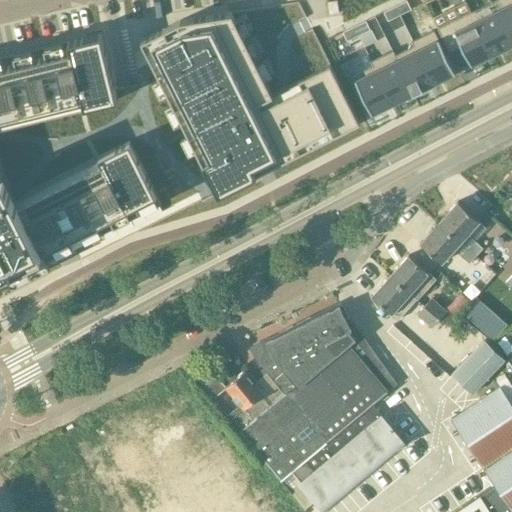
[(408,0),(396,6),(400,15),(412,9),(408,0)]
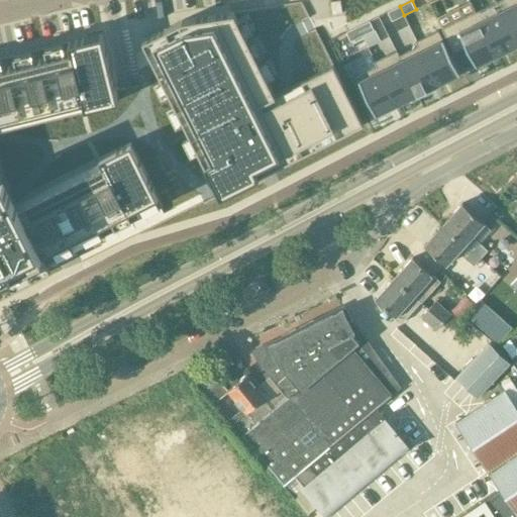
[(516,0),(499,0),(496,2),(516,42),(516,0)]
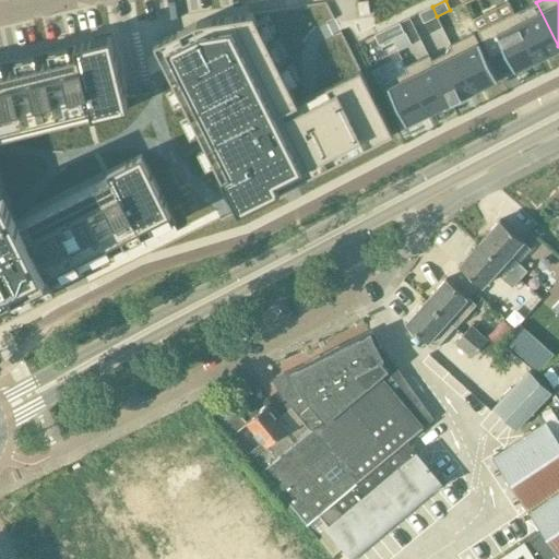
[(0,62),(0,318),(55,290),(216,210),(221,221),(238,211),(392,133),(360,70),(326,2),(253,13),(197,22),(154,44),(158,52),(145,60),(153,91),(127,97),(111,36),(74,45),(0,62)]
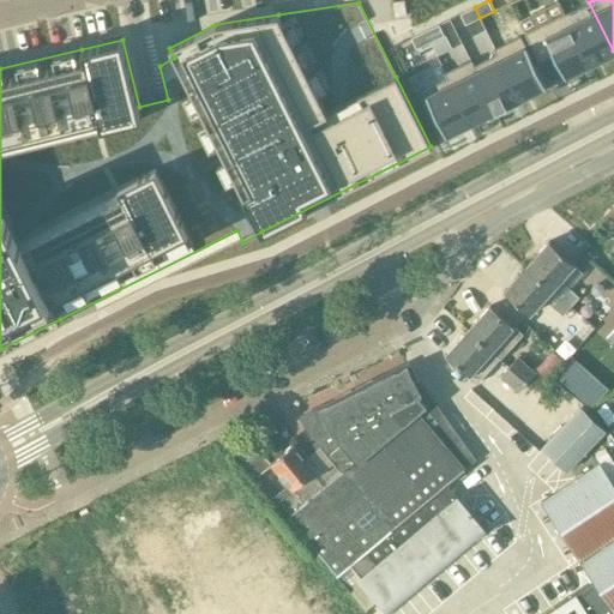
[(613,50),(589,2),(565,14),(590,65),(613,53),(613,50)]
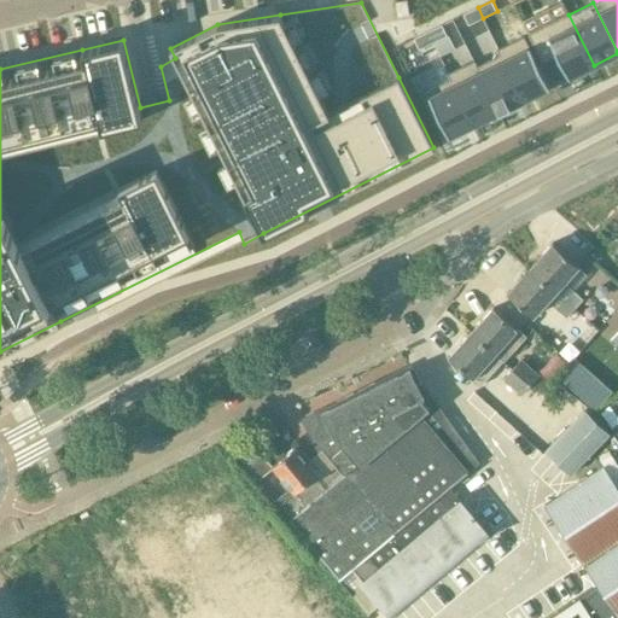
[(478,7),(464,15),(468,25),(483,18),(478,7)]
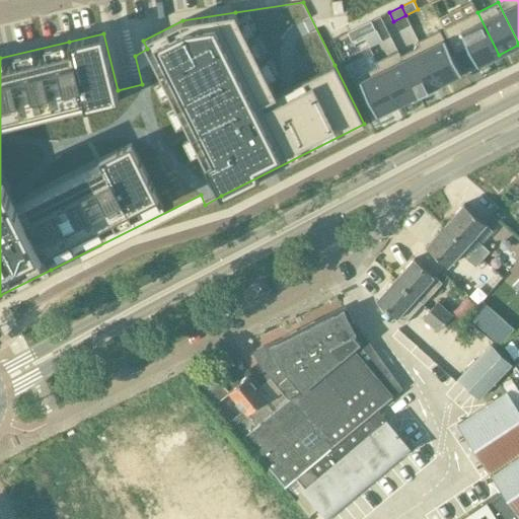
[(477,12),(443,28),(455,52),(467,46),(477,66),(499,55),(477,12)]
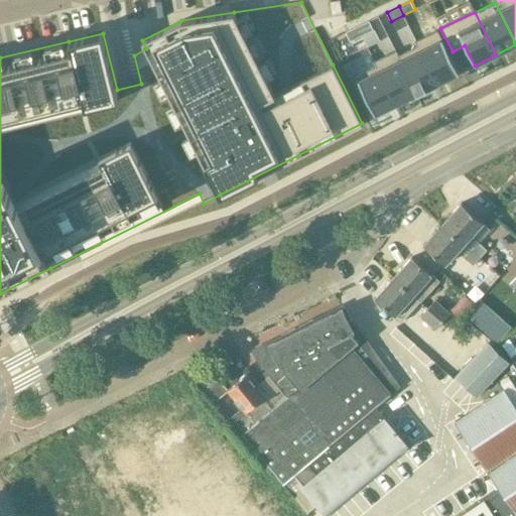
[(369,20),(358,26),(362,35),(374,29),(369,20)]
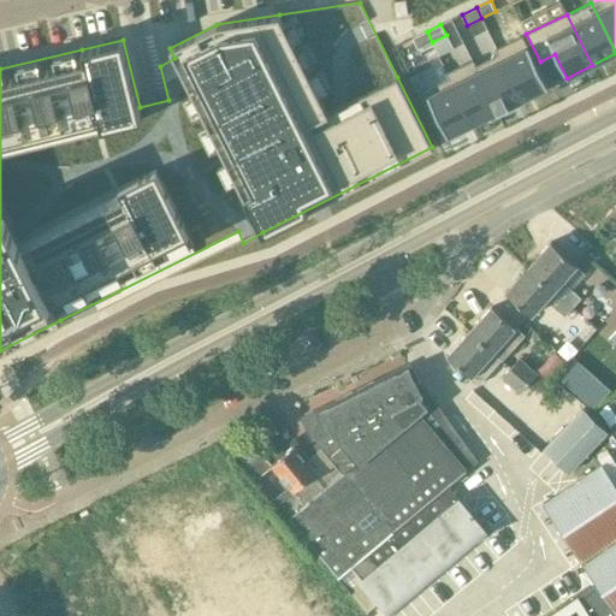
[(427,31),(413,39),(418,49),(432,42),(427,31)]
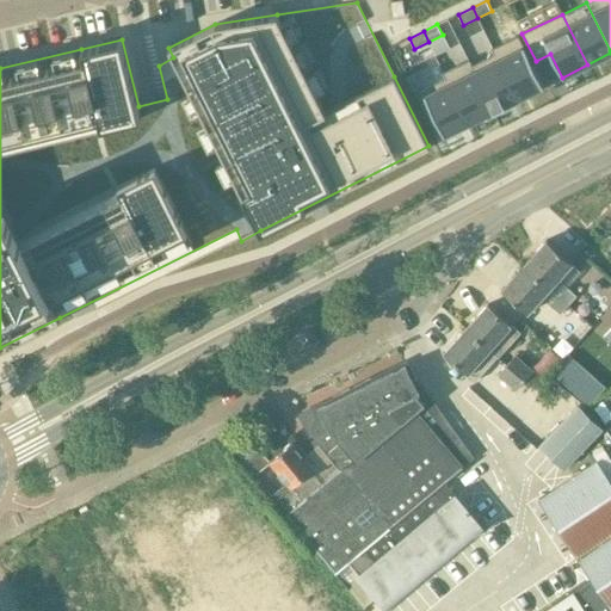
[(493,49),(492,49),(494,54),(495,54),(518,100),(543,87),(518,36),(493,49)]
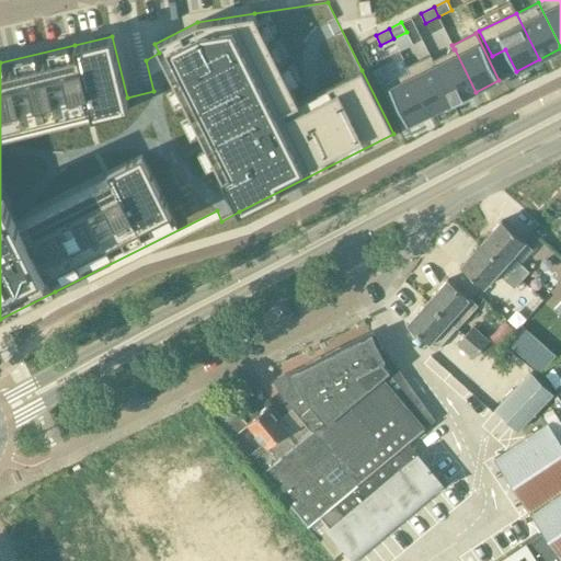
[(433,60),(432,60),(453,102),(476,92),(455,49),(454,49),(433,60)]
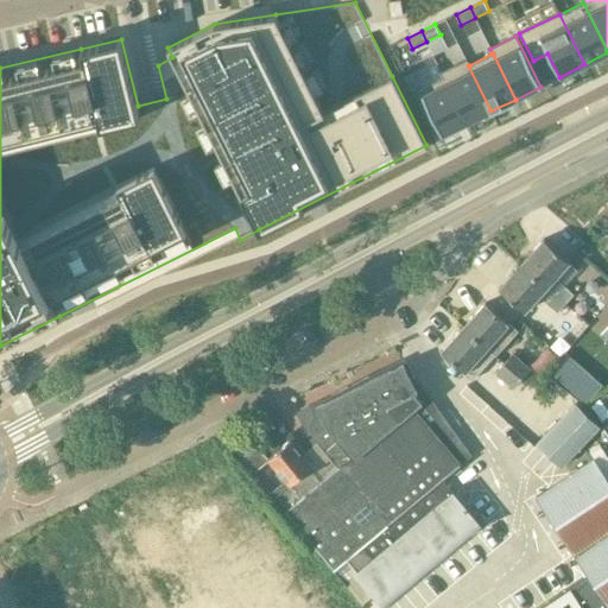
[(441,73),(443,77),(444,77),(467,122),(491,111),(468,64),(469,64),(467,59),(441,73)]
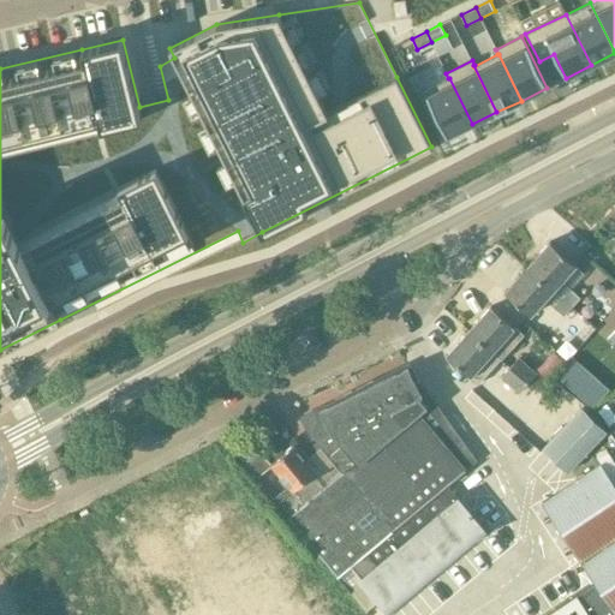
[(448,78),(422,91),(445,138),(472,124),(449,78),(448,78)]
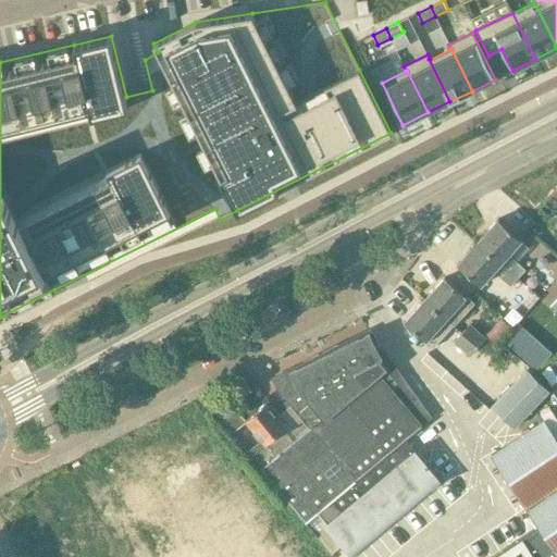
[(500,262),(508,255),(521,240),(498,219),(478,242),(500,262)]
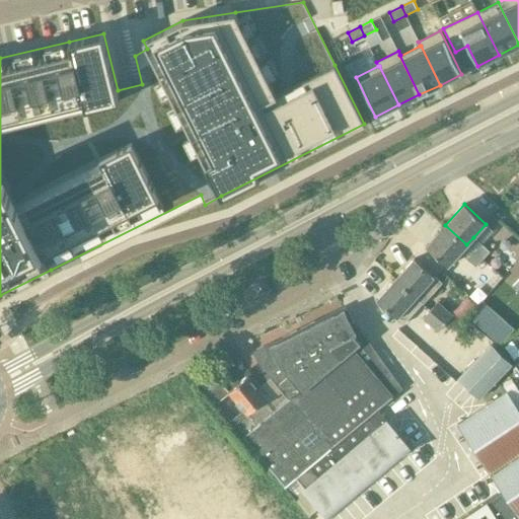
[(426,245),(447,266),(466,244),(445,225),(426,245)]
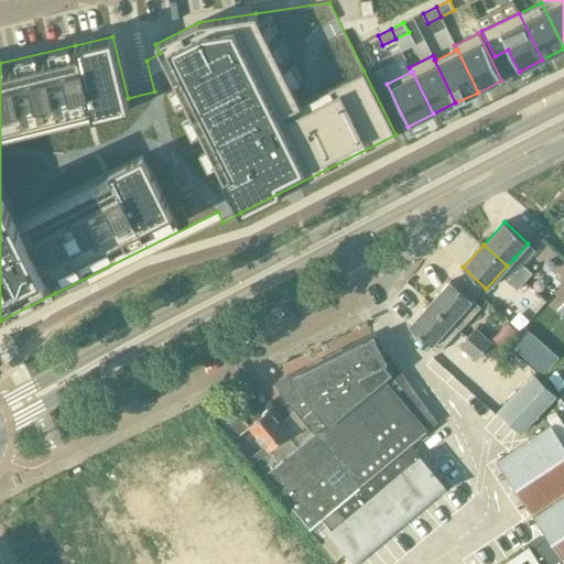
[(516,273),(523,281),(531,273),(523,266),(516,273)]
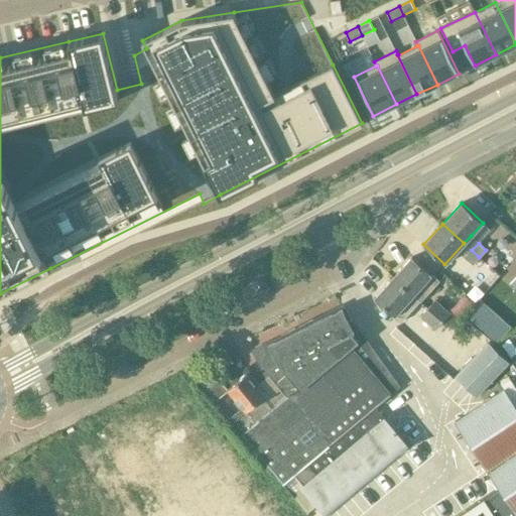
[(479,257),(472,250),(465,257),(465,258),(473,264),(479,257)]
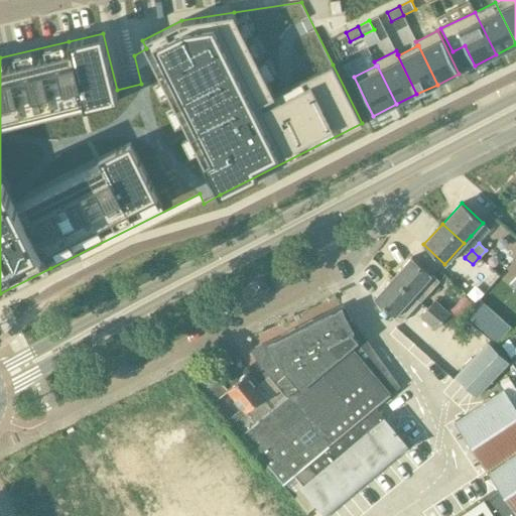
[(412,257),(393,277),(419,301),(419,302),(427,293),(438,280),(431,274),(412,257)]
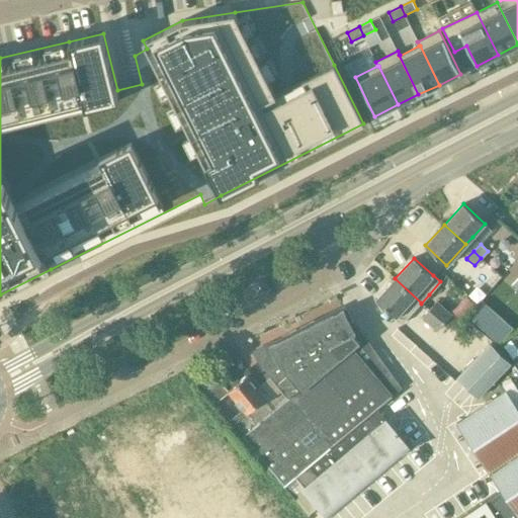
[(395,317),(402,323),(421,303),(395,278),(375,299),(395,317)]
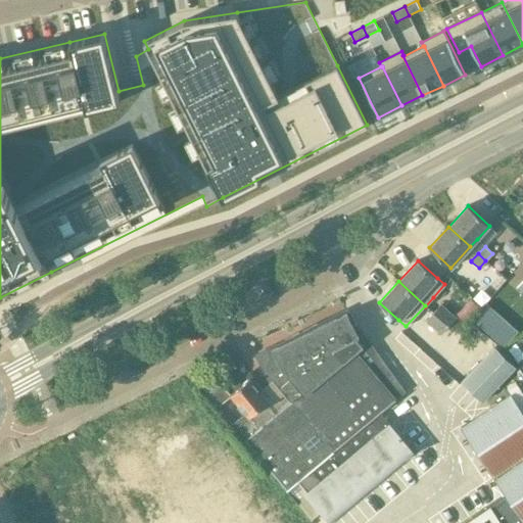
[(456,318),(440,303),(432,313),(447,326),(456,318)]
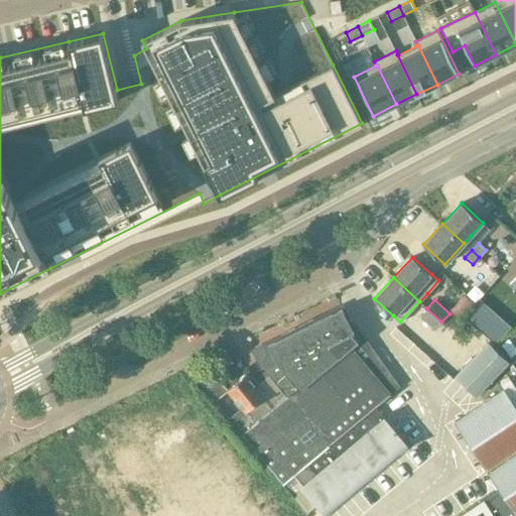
[(472,316),(502,341),(513,328),(483,303),(472,316)]
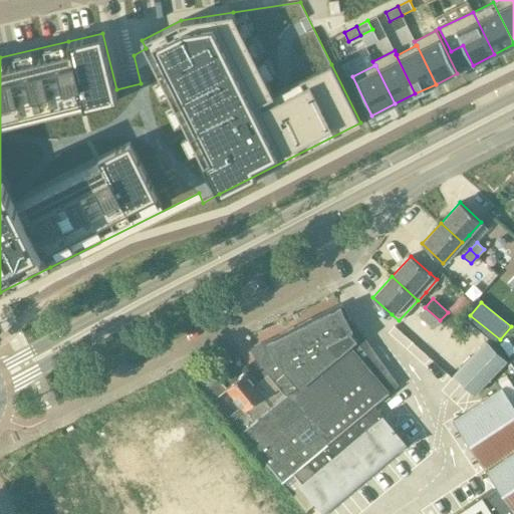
[(349,326),(340,306),(254,348),(266,372),(269,370),(287,393),(269,408),(260,397),(264,394),(244,370),(226,387),(236,398),(233,401),(239,408),(229,417),(306,510),(314,503),(323,513),(326,513),(409,446),(373,405),(398,384),(353,323),(349,326)]
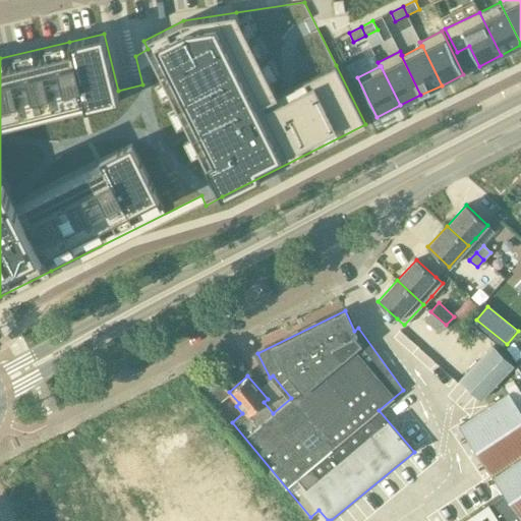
[(423,319),(439,333),(446,325),(430,311),(423,319)]
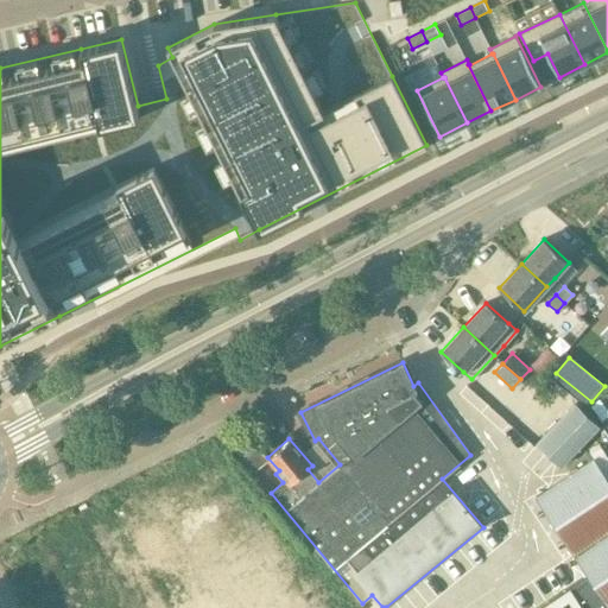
[(561,467),(599,426),(574,403),(536,443),(561,467)]
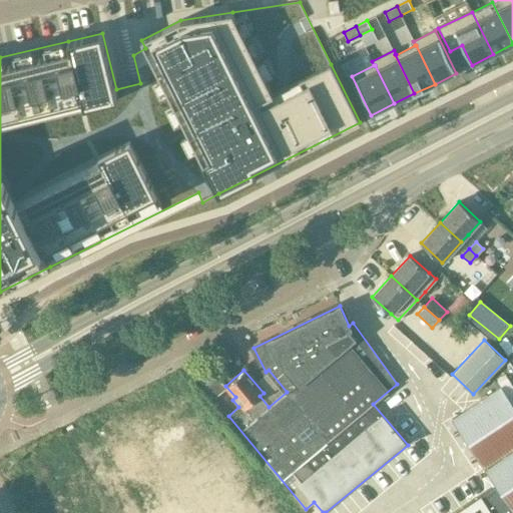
[(496,487),(456,512),(512,512),(512,404),(501,387),(452,419),(496,487)]
